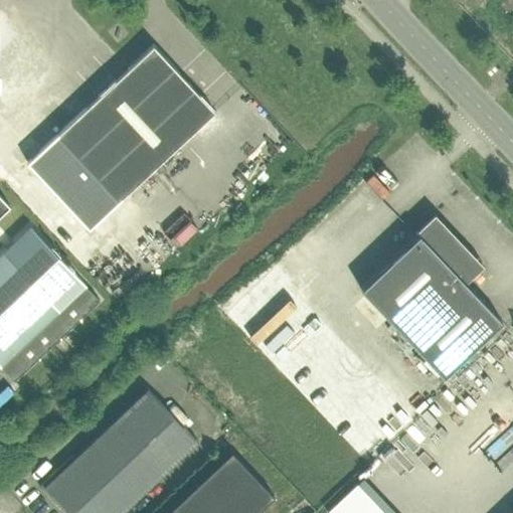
[(58,136),(28,164),(91,229),(121,202),(216,113),(155,46),(58,136)]
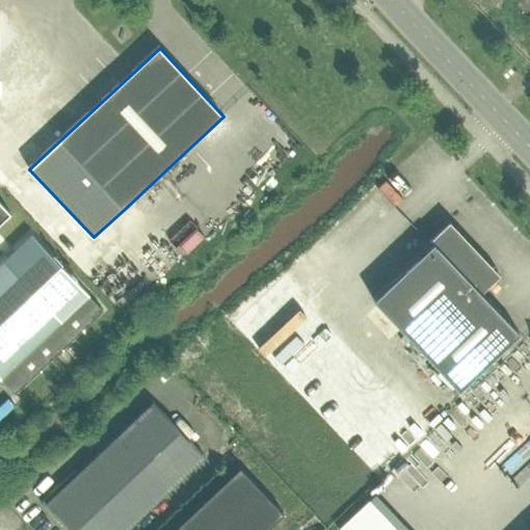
[(0,224),(11,214),(0,202),(0,224)]
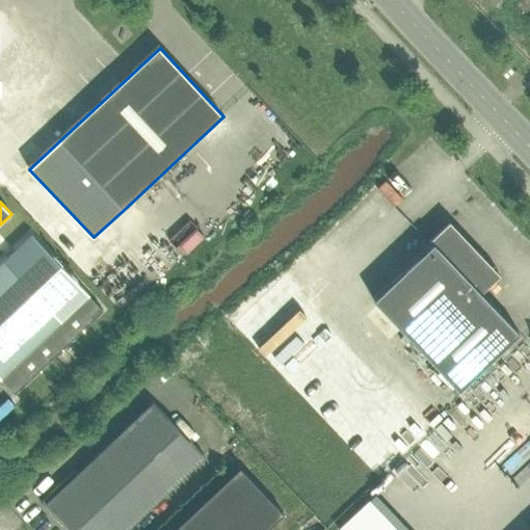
[(482,293),(501,275),(450,222),(430,241),(433,244),(374,300),(459,391),(520,334),(482,293)]
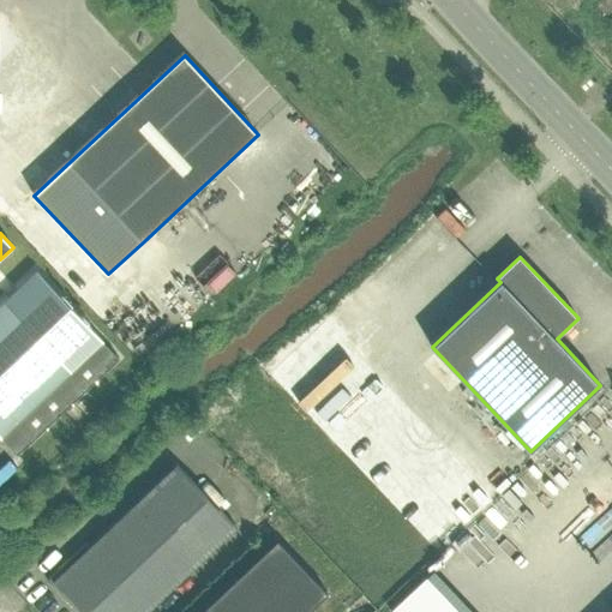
[(6,301),(0,306),(0,436),(3,438),(19,456),(120,360),(37,271),(6,301)]
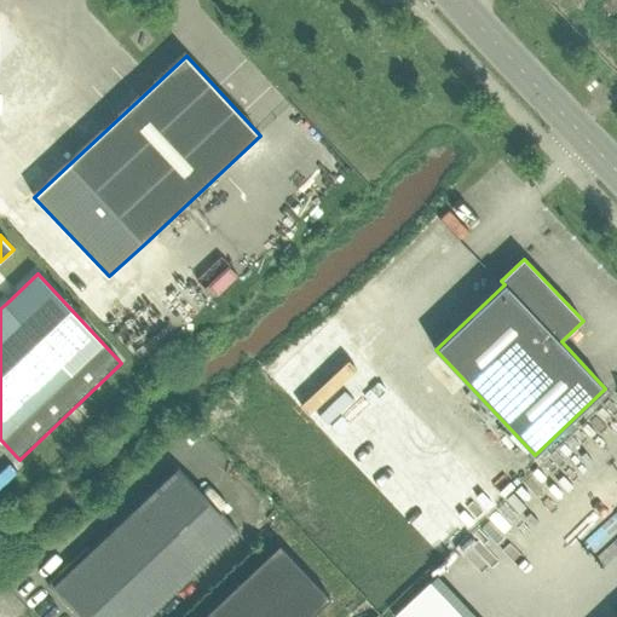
[(149,616),(240,532),(179,470),(91,553),(88,549),(50,586),(78,616),(149,616)]
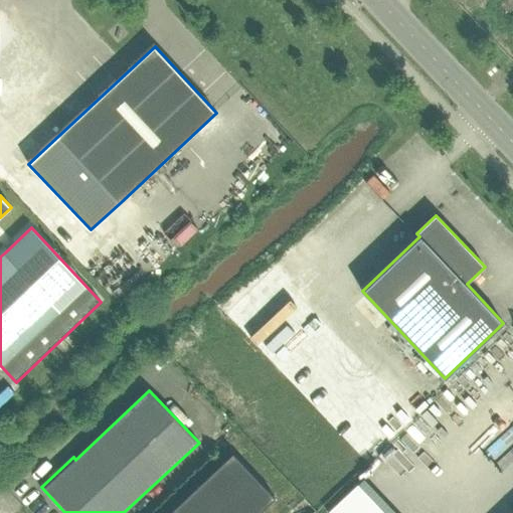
[(259,512),(276,498),(232,453),(169,512),(259,512)]
